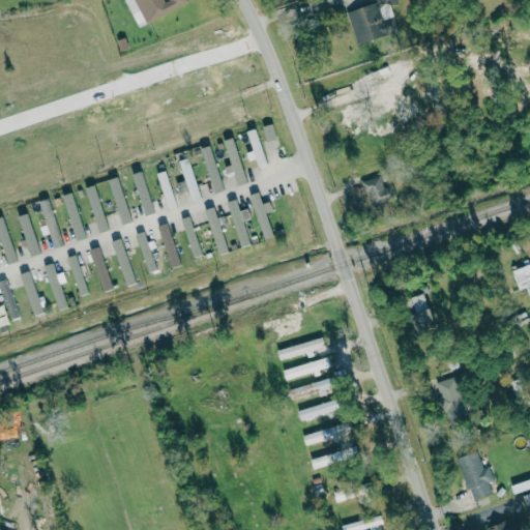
[(124,0),(138,26),(189,3),(187,0),(124,0)]
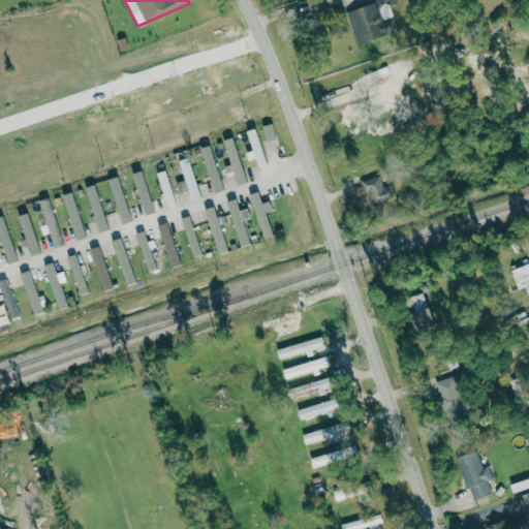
[(346,10),(355,42),(392,31),(389,19),(393,17),(389,3),(398,4),(396,0),(375,0),(376,2),(346,10)]
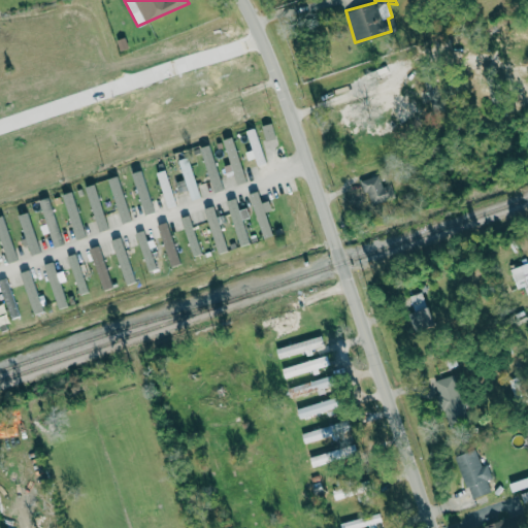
[(275,138),(271,123),(261,125),(265,141),(275,138)]
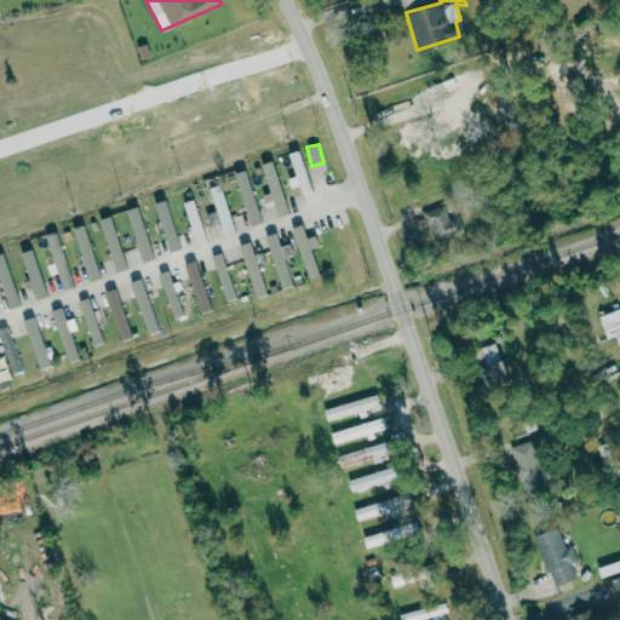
[(290,153),(302,195),(311,191),(299,150),(290,153)]
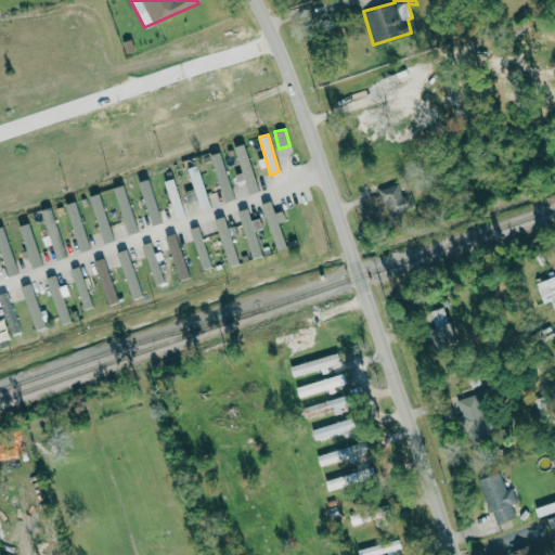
[(241,172),(235,175),(236,181),(245,180),(248,194),(257,192),(246,143),(234,146),(241,172)]
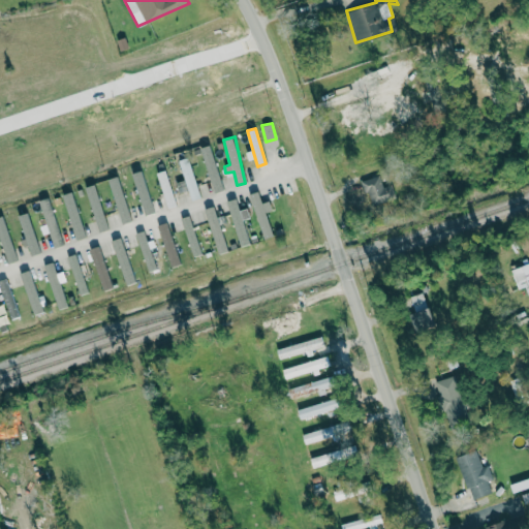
[(199,148),(214,192),(223,189),(209,145),(199,148)]
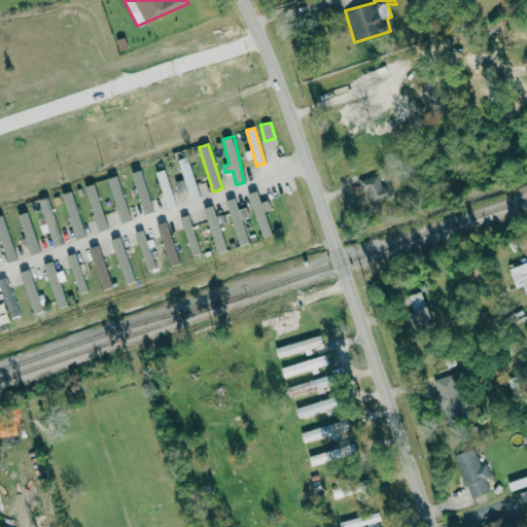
[(198,198),(189,156),(179,159),(188,200),(198,198)]
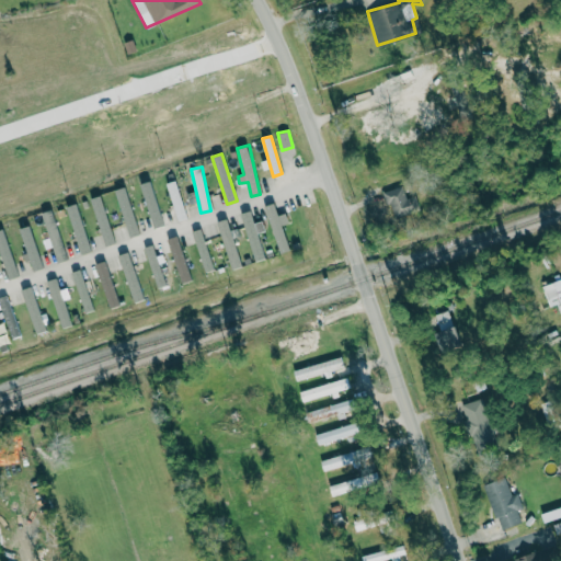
[(187,217),(175,180),(165,183),(178,220),(187,217)]
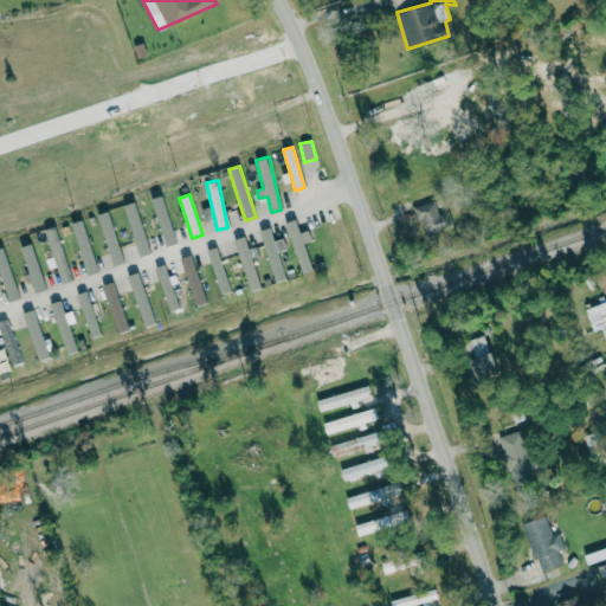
[(176,243),(162,195),(152,199),(166,246),(176,243)]
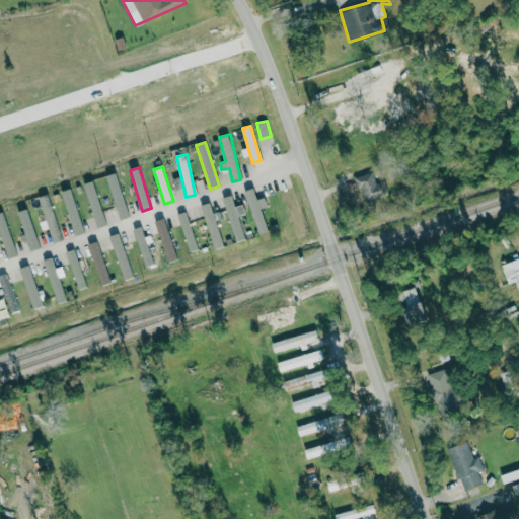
[(117,219),(127,217),(118,172),(107,174),(117,219)]
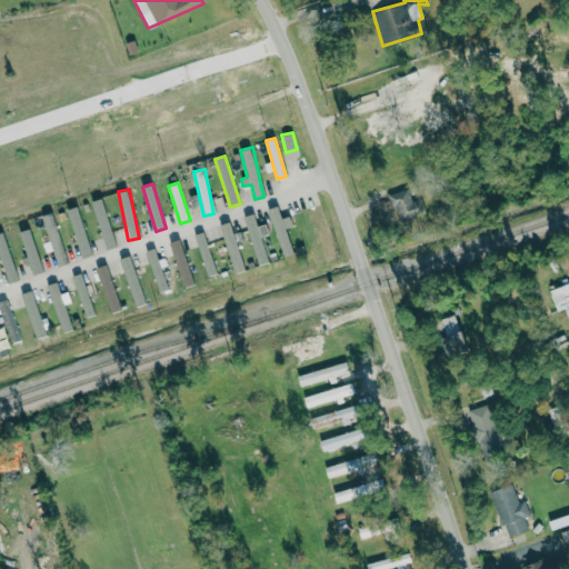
[(200,203),(198,193),(189,197),(191,207),(200,203)]
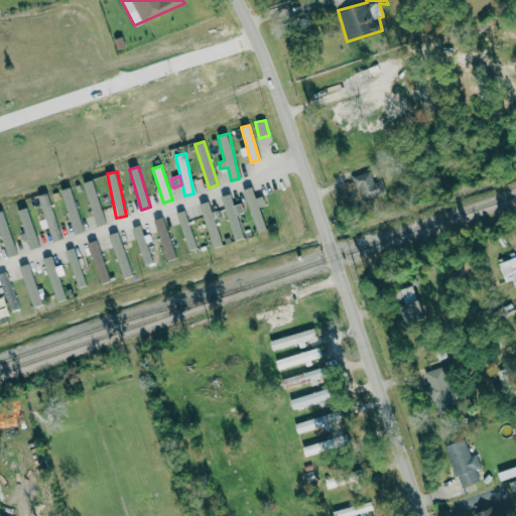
[(83,182),(96,226),(105,223),(92,179),(83,182)]
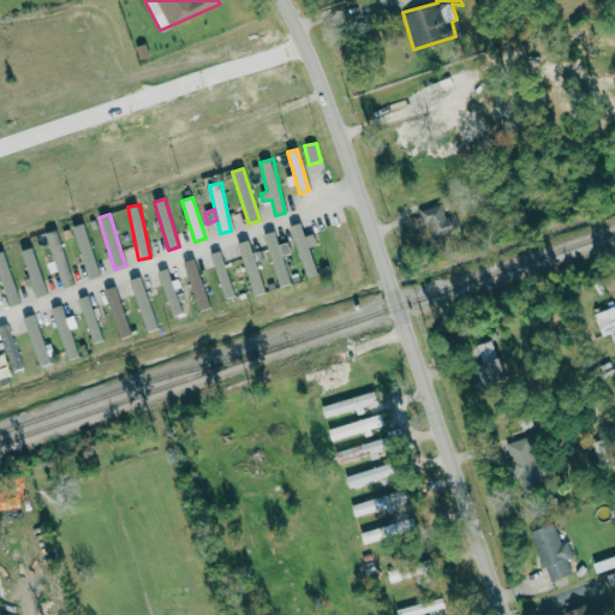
[(96,276),(87,222),(75,225),(85,278),(96,276)]
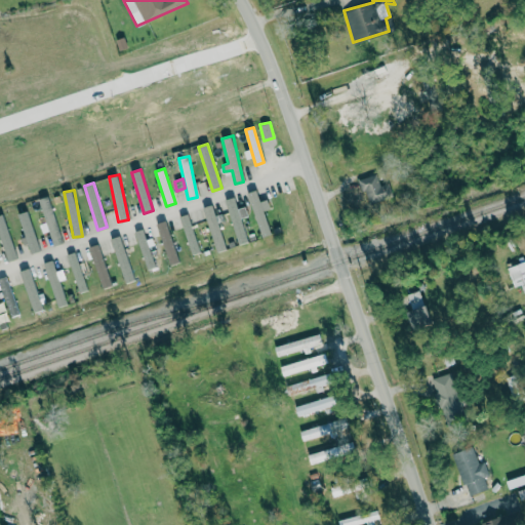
[(267,199),(260,201),(256,190),(246,193),(263,237),(272,234),(264,211),(270,208),(267,199)]
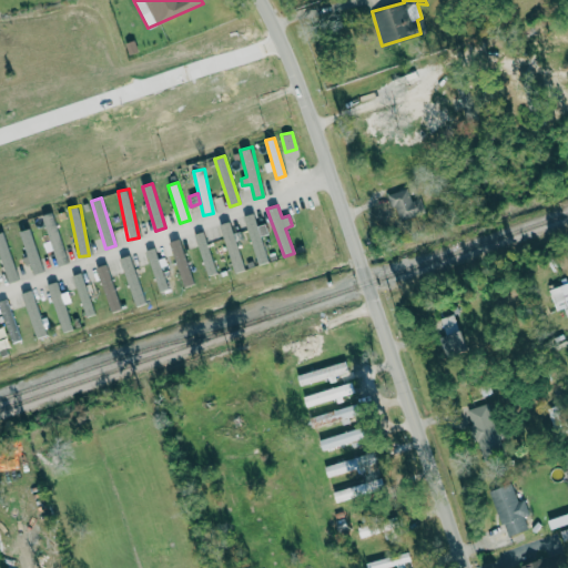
[(41,215),(49,241),(43,243),(46,252),(52,250),(57,265),(67,263),(52,212),(41,215)]
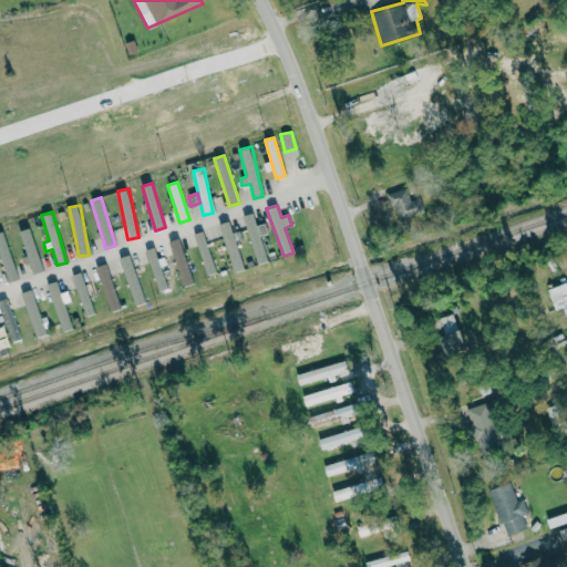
[(267,261),(253,213),(243,216),(257,265),(267,261)]
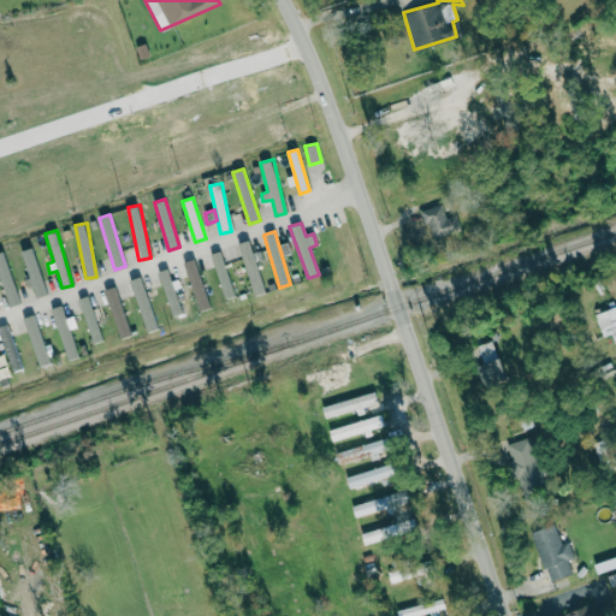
[(264,294),(252,240),(240,243),(252,296),(264,294)]
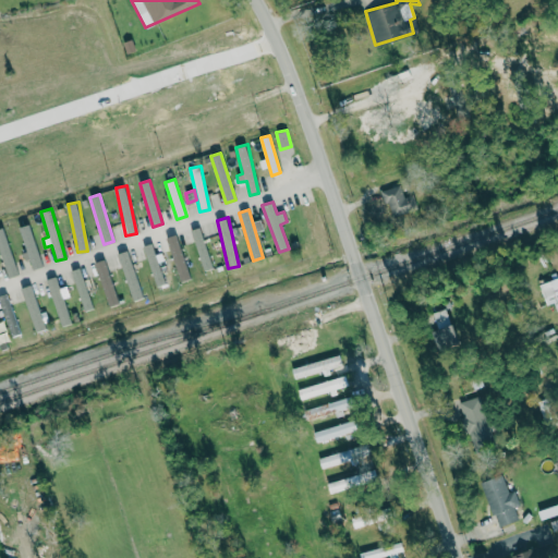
[(43,266),(28,223),(19,227),(33,269),(43,266)]
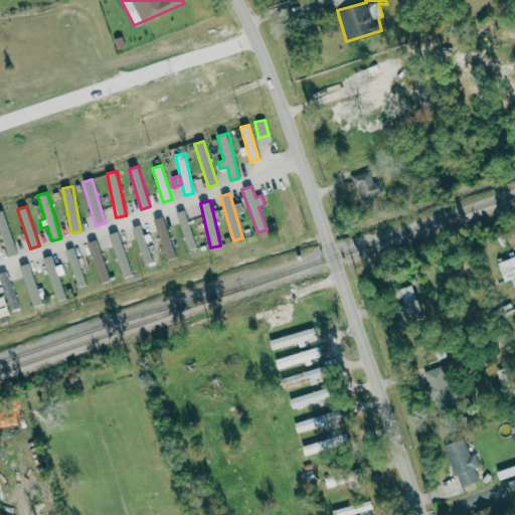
[(0,210),(0,232),(7,255),(16,252),(2,210),(0,210)]
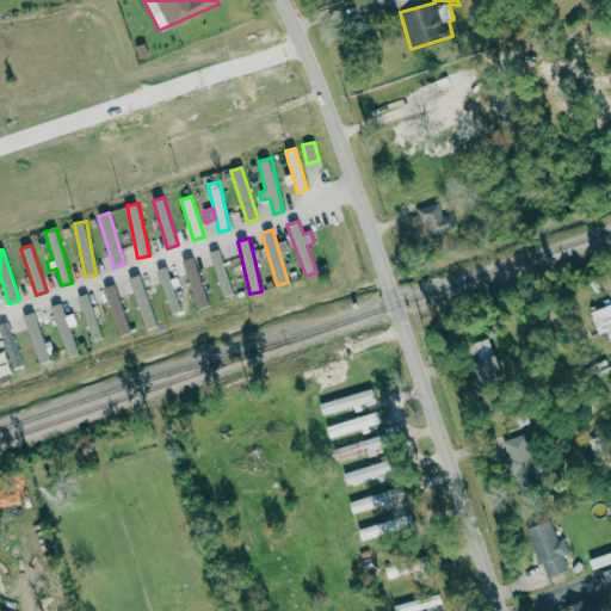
[(211,251),(221,297),(230,295),(221,250),(211,251)]
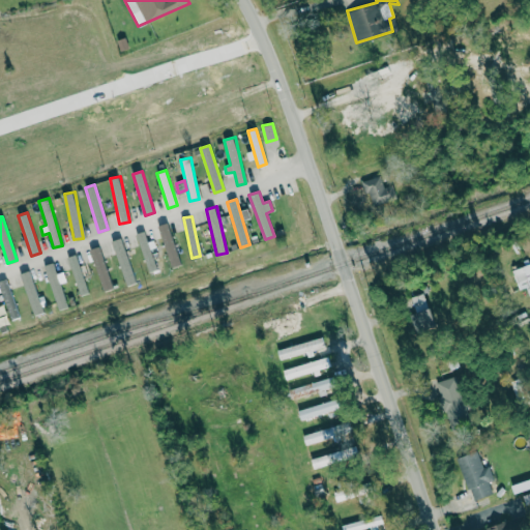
[(181,265),(167,223),(157,226),(172,268),(181,265)]
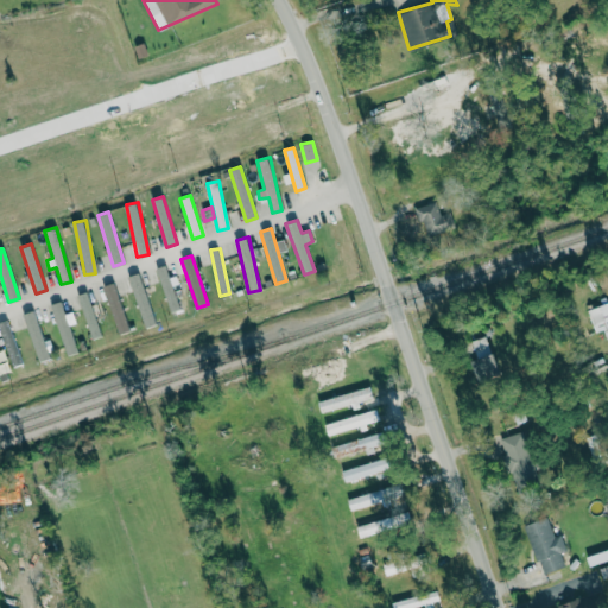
[(170,312),(179,309),(165,265),(156,267),(170,312)]
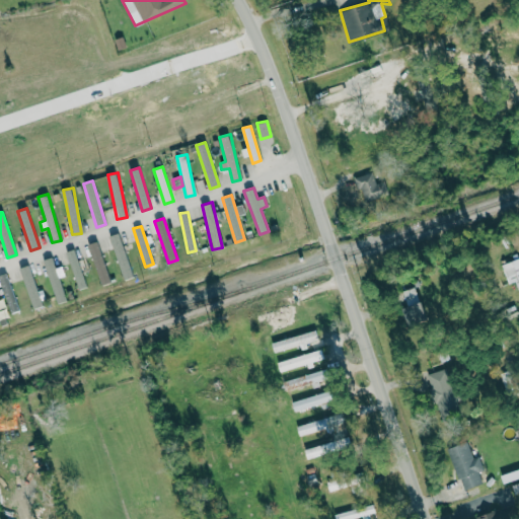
[(122,281),(132,278),(120,233),(110,235),(122,281)]
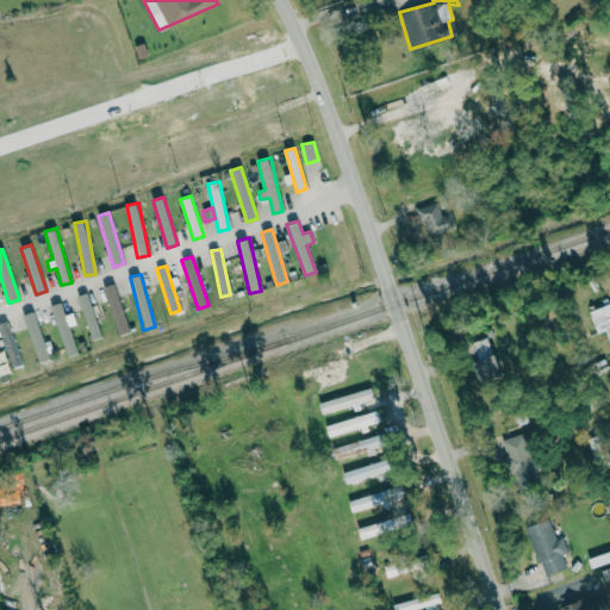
[(130,332),(113,284),(103,287),(119,336),(130,332)]
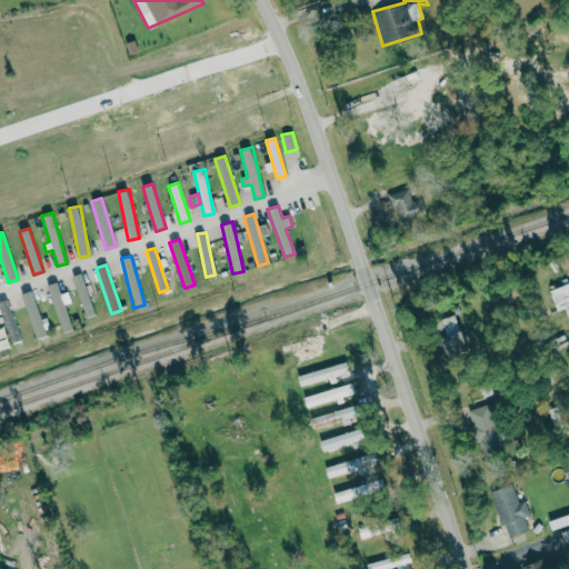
[(72,276),(86,318),(95,315),(81,273),(72,276)]
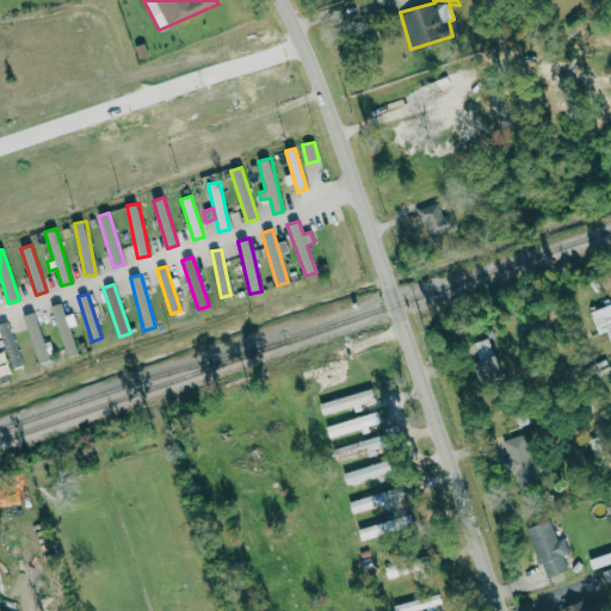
[(78,355),(61,302),(50,306),(67,358),(78,355)]
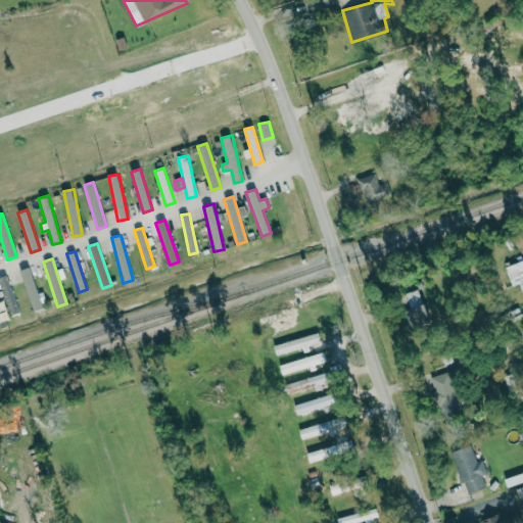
[(512,286),(519,284),(520,287),(522,286),(522,259),(505,266),(512,286)]
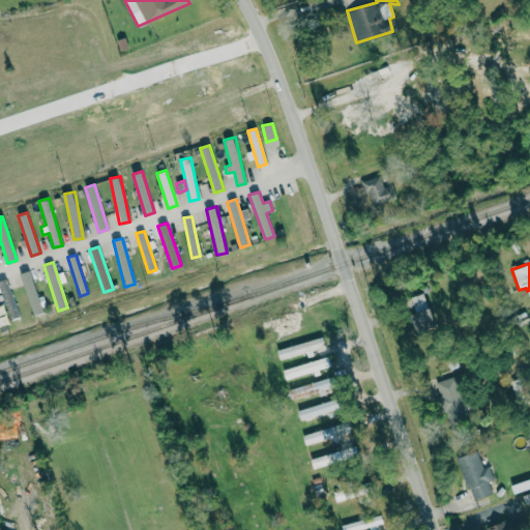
[(20,273),(33,317),(43,314),(29,270),(20,273)]
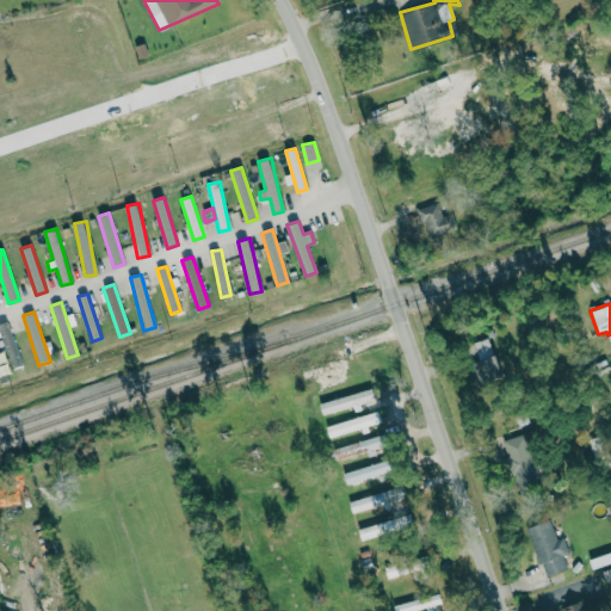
[(0,335),(12,369),(22,365),(6,321),(0,322),(0,335)]
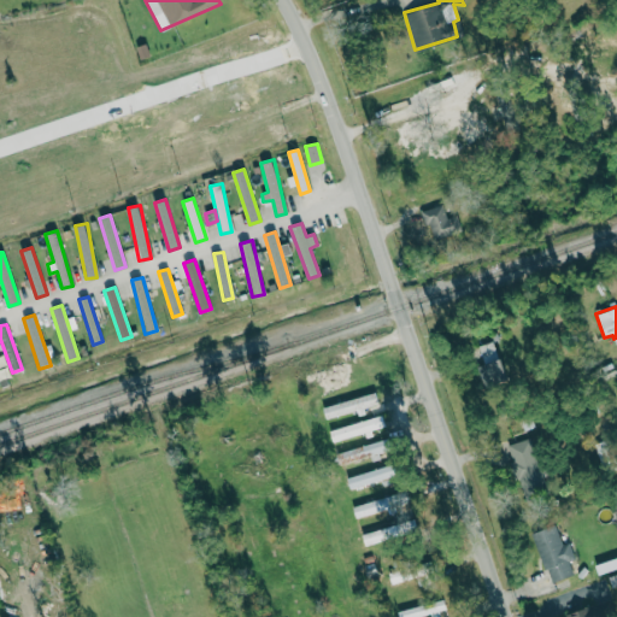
[(489,387),(506,383),(495,341),(479,345),(489,387)]
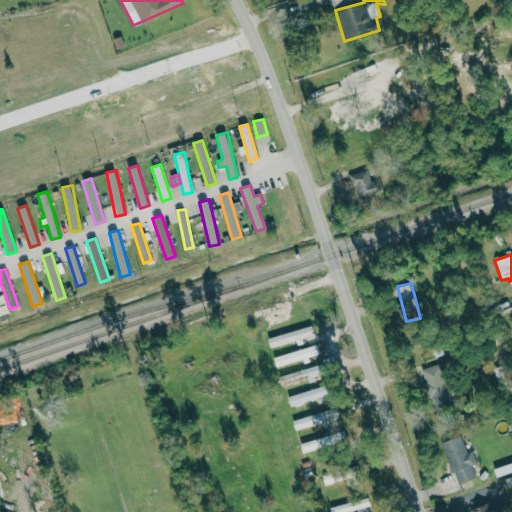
[(270,347),(314,336),(312,326),(267,338),(270,347)]
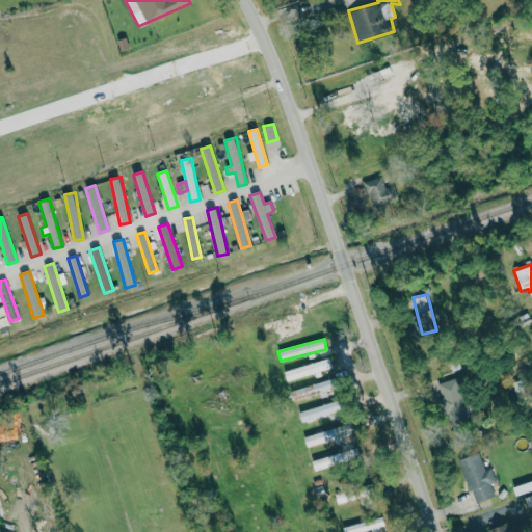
[(284,372),(287,381),(331,368),(328,357),(284,372)]
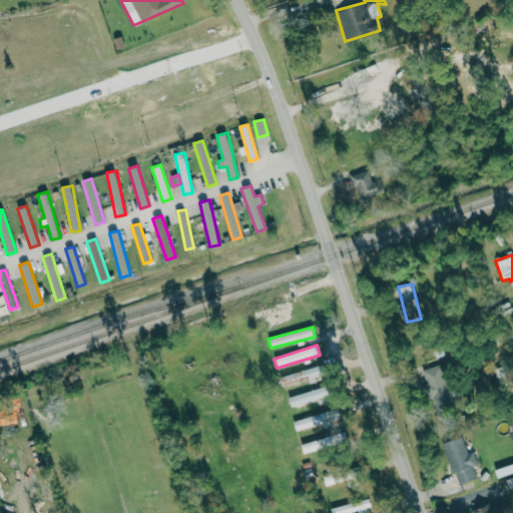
[(422,370),(434,413),(455,407),(442,364),(422,370)]
